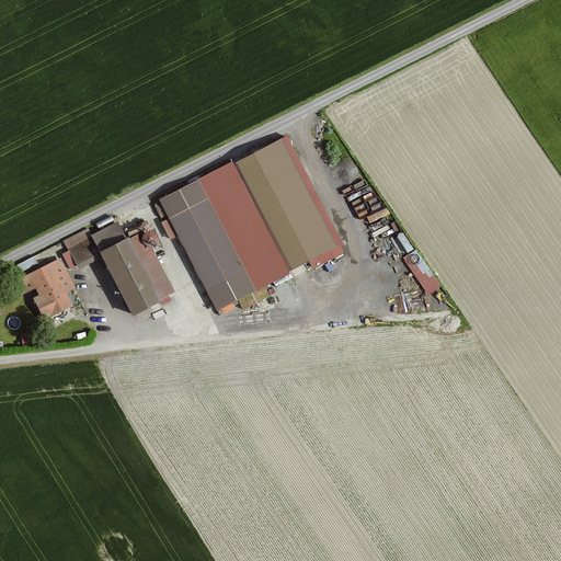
[(338,249),(278,139),(152,206),(210,317),(338,249)]
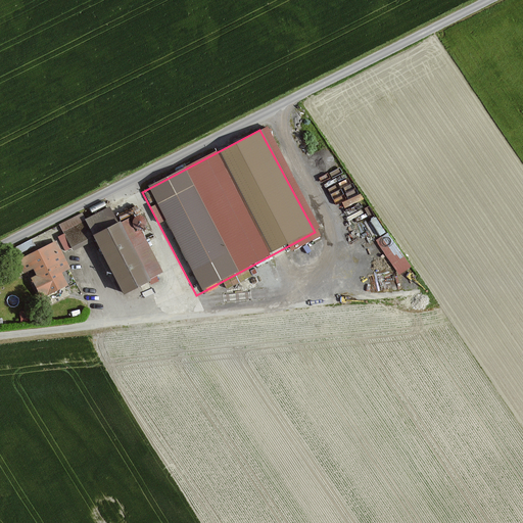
[(94,235),(83,212),(60,224),(65,233),(60,236),(67,249),(94,235)]
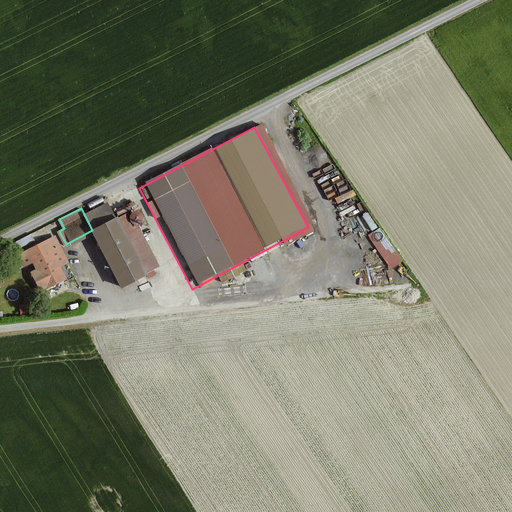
[(127,214),(93,230),(123,287),(161,264),(141,227),(136,230),(127,214)]
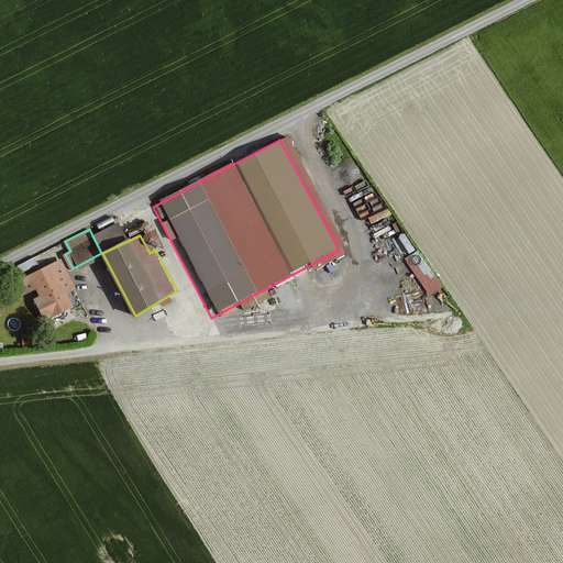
[(406,256),(429,294),(443,286),(419,247),(406,256)]
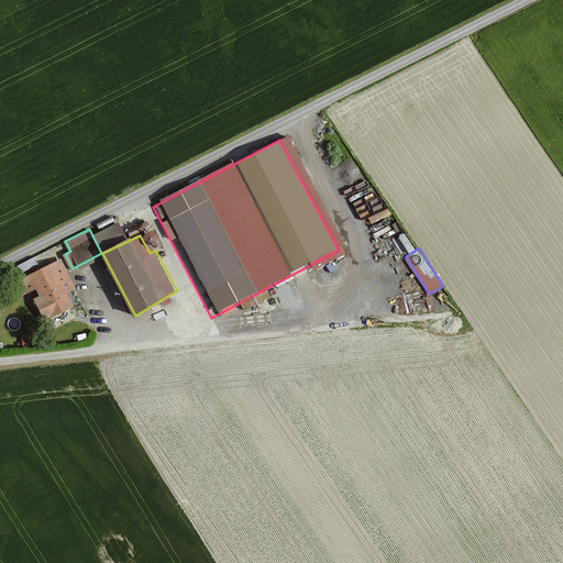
[(83,302),(62,258),(20,278),(26,293),(36,288),(51,318),(83,302)]
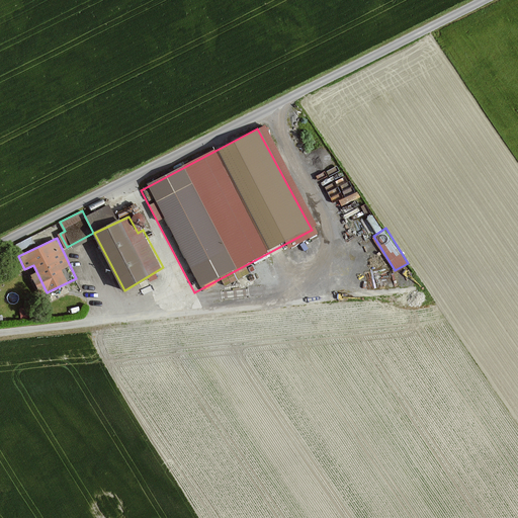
All buildings are outlined.
